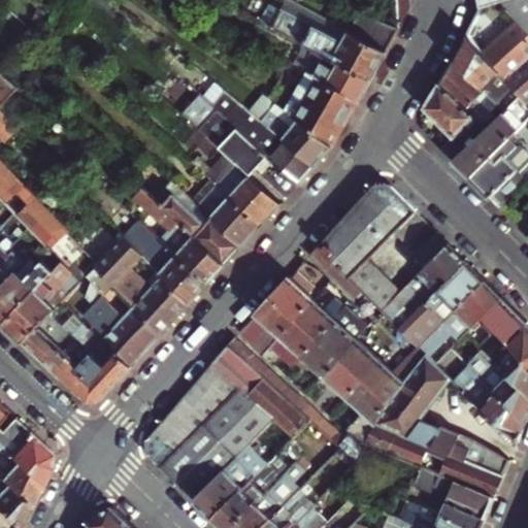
[(242,0),(238,9),(317,50),(343,64),(372,78),(398,28),(349,8),(339,24),(293,0),(276,0),(273,6),(260,0),(242,0)]
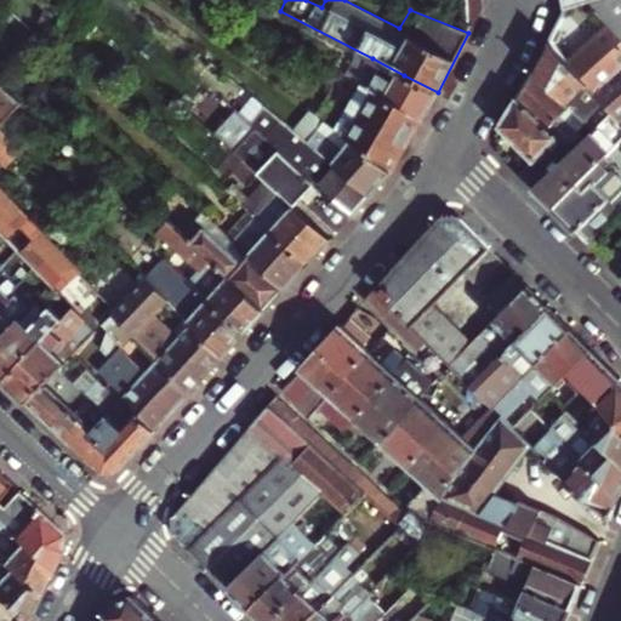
[(620,35),(591,0),(587,0),(569,7),(551,43),(603,103),(611,113),(620,124),(620,35)]
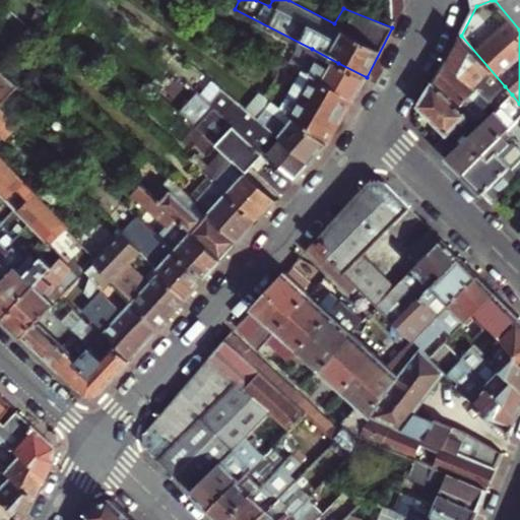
[(519,0),(495,0),(519,29),(519,0)]
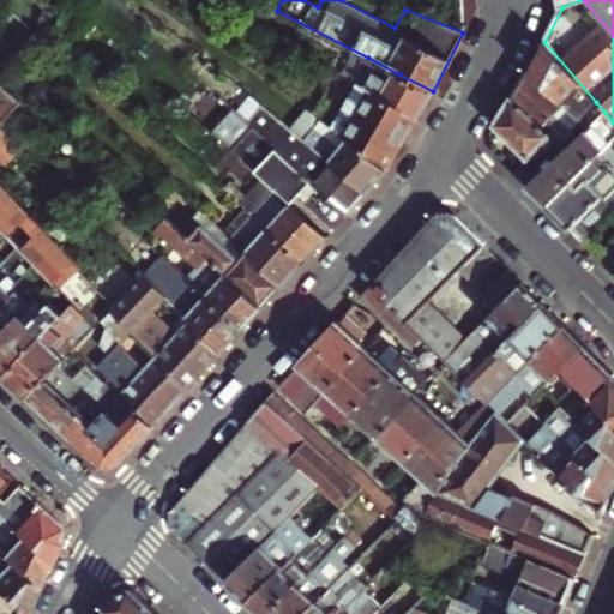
[(596,102),(545,42),(529,71),(577,121),(596,102)]
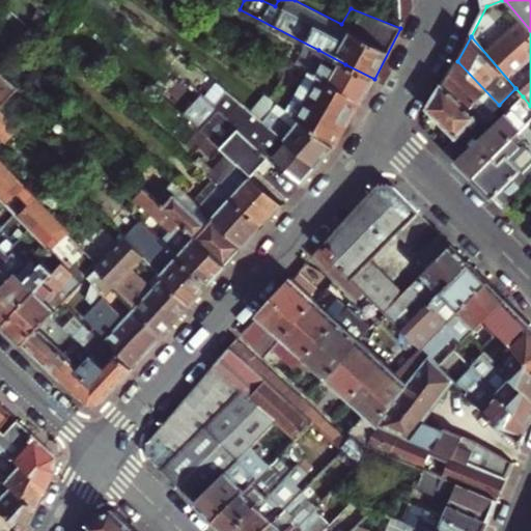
[(340,73),(345,64),(318,50),(314,57),(340,73)]
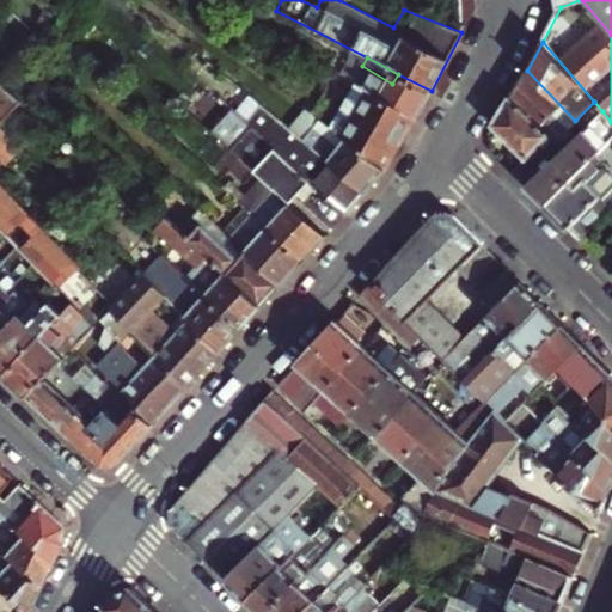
[(353,81),(356,75),(335,63),(331,68),(353,81)]
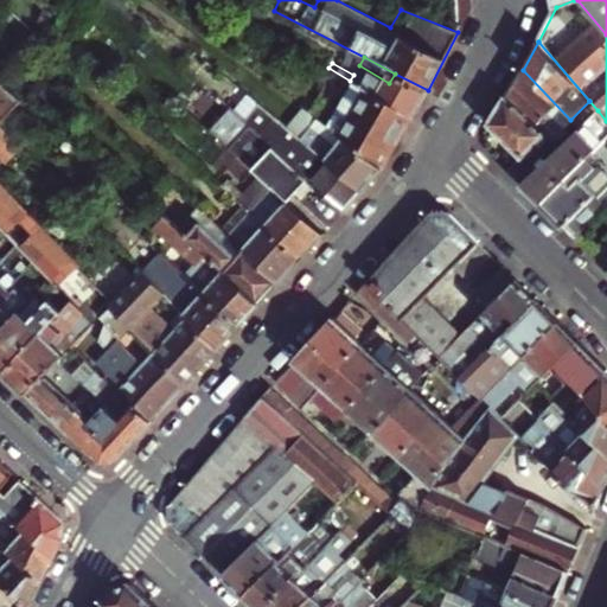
[(428,90),(395,74),(389,83),(359,65),(353,75),(350,81),(353,83),(413,119),(428,90)]
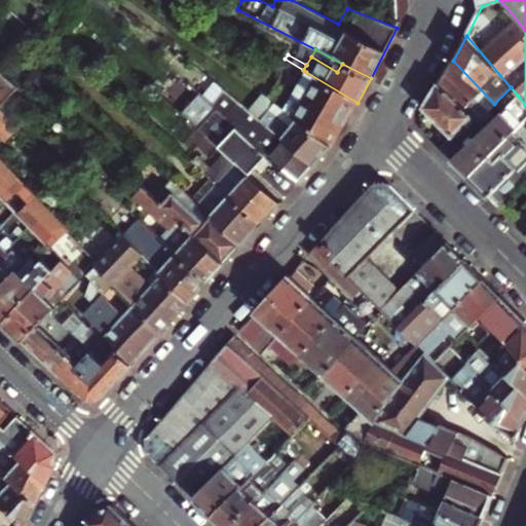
[(8,61),(1,69),(20,85),(26,78),(8,61)]
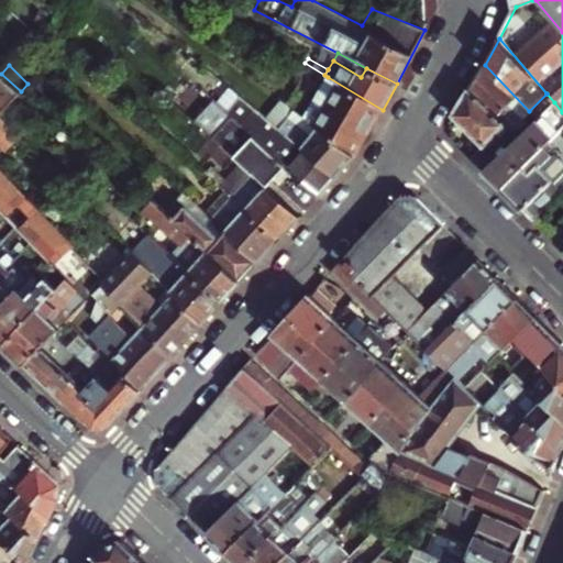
[(529,111),(485,65),(471,90),(514,135),(533,116),(529,111)]
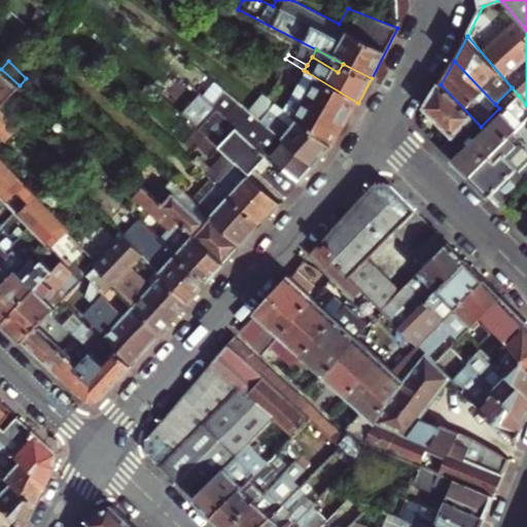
[(1,69),(0,67),(0,106),(7,98),(20,85),(1,69)]
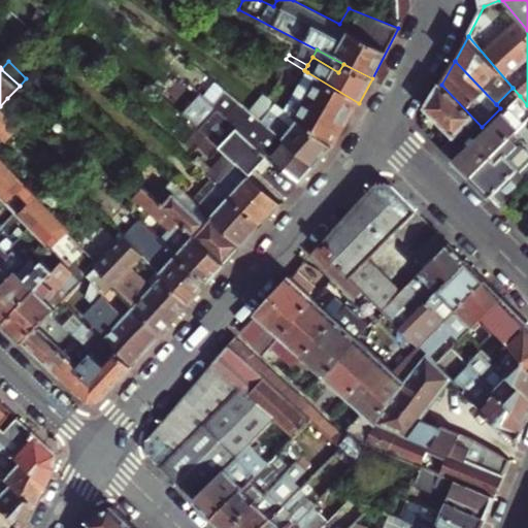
[(359,103),(307,72),(293,97),(299,100),(291,114),(296,119),(334,146),(359,103)]
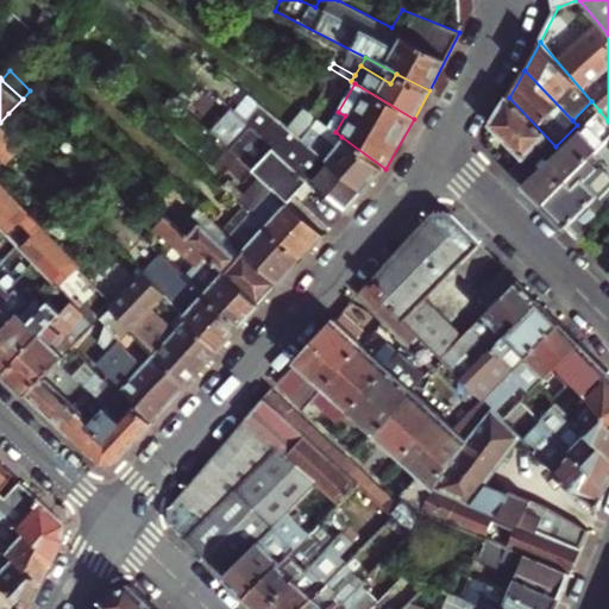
[(556,146),(509,98),(491,126),(521,156),(508,170),(522,184),(559,149),(556,146)]
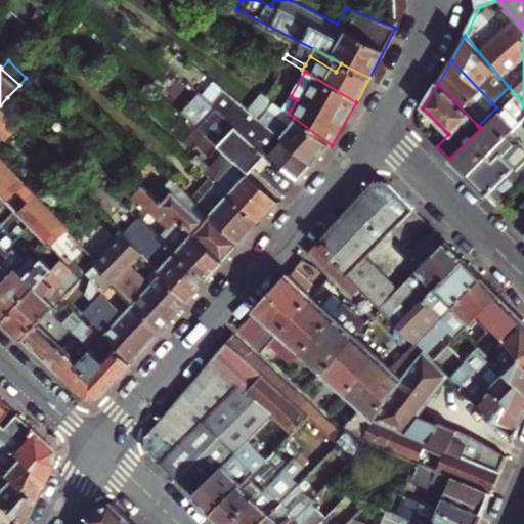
[(297,99),(291,96),(282,108),(289,114),(297,99)]
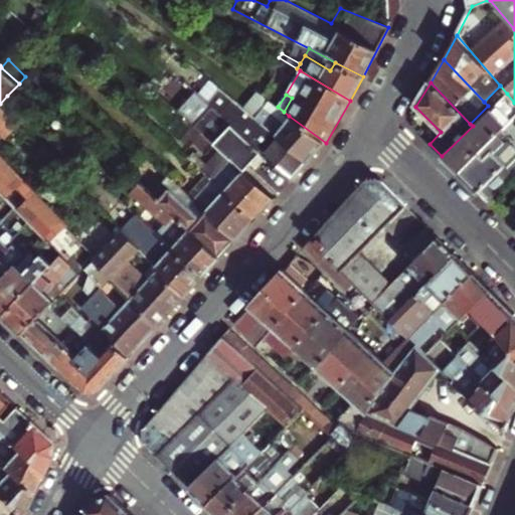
[(0,104),(11,117),(20,108),(7,96),(0,104)]
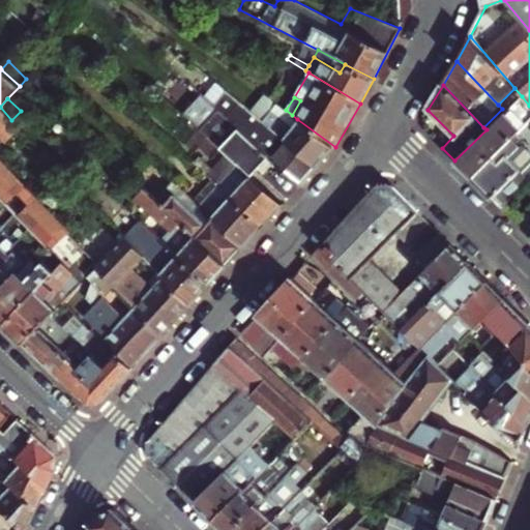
[(254,178),(271,159),(222,113),(206,98),(188,118),(227,153),(237,162),(254,178)]
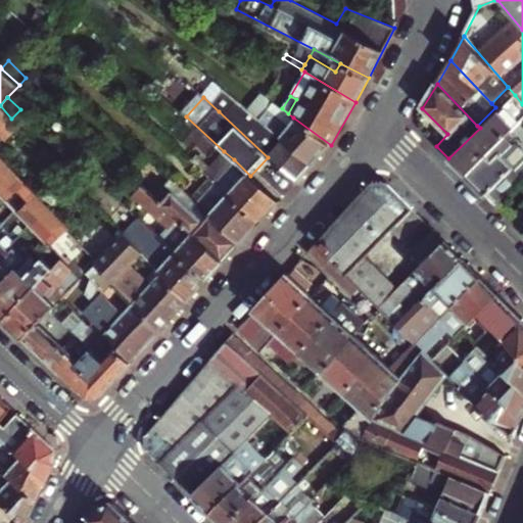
[(240,102),(226,117),(268,157),(295,184),(314,163),(266,124),(258,117),(240,102)]
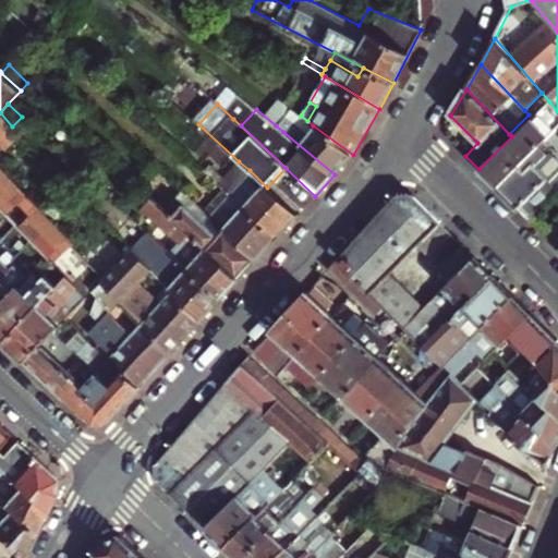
[(292,109),(287,114),(305,132),(313,125),(307,121),(301,116),(292,109)]
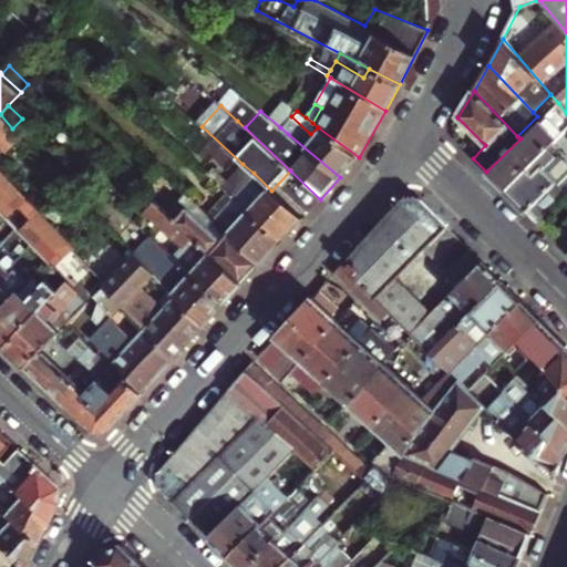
[(359,157),(318,127),(310,134),(291,116),(280,127),(288,134),(340,177),(359,157)]
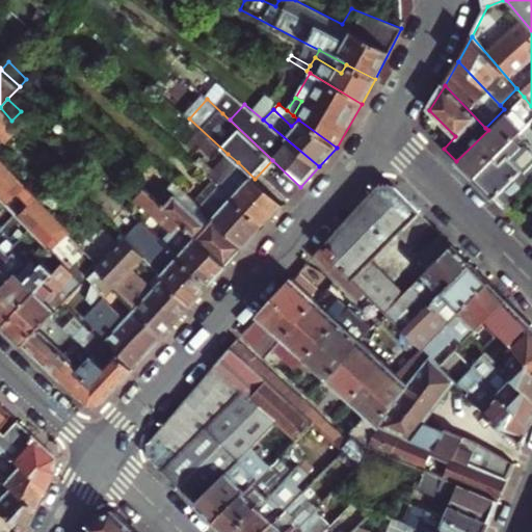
[(456,161),(473,178),(508,141),(523,127),(507,112),(488,130),(456,161)]
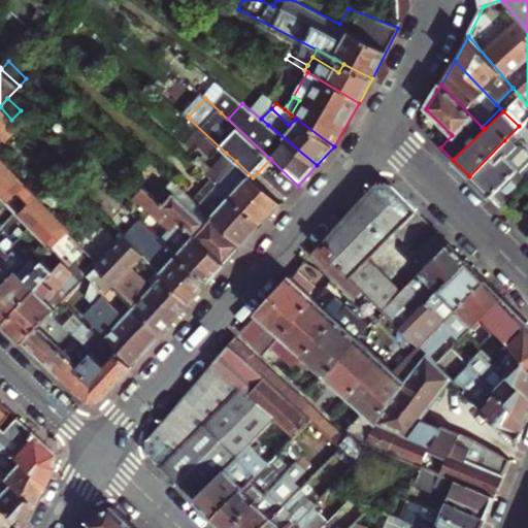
[(527,182),(527,179),(520,171),(526,165),(527,159),(519,150),(515,150),(504,140),(469,176),(501,208),(527,182)]
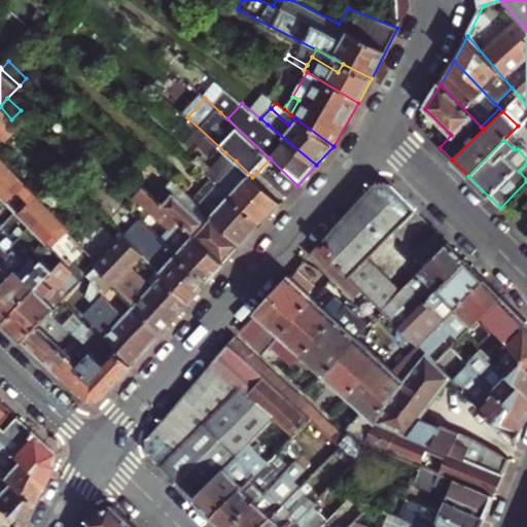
[(225,152),(206,173),(216,182),(236,161),(225,152)]
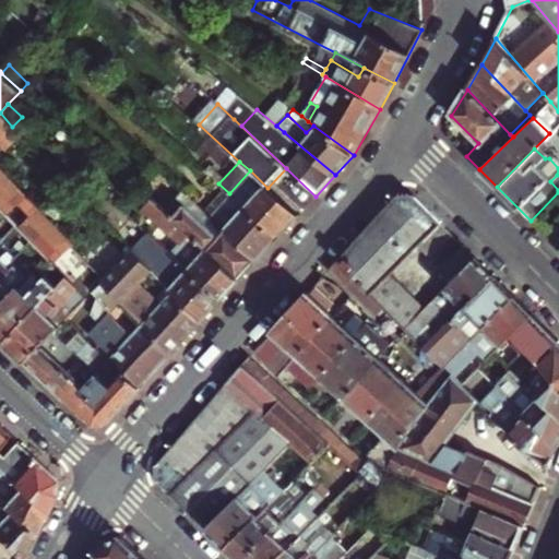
[(202,168),(212,176),(216,170),(207,163),(202,168)]
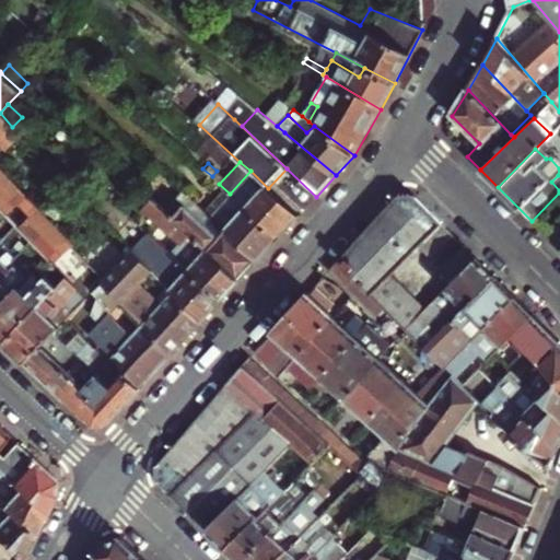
[(233,196),(278,238),(299,217),(268,188),(251,171),(230,194),(233,196)]
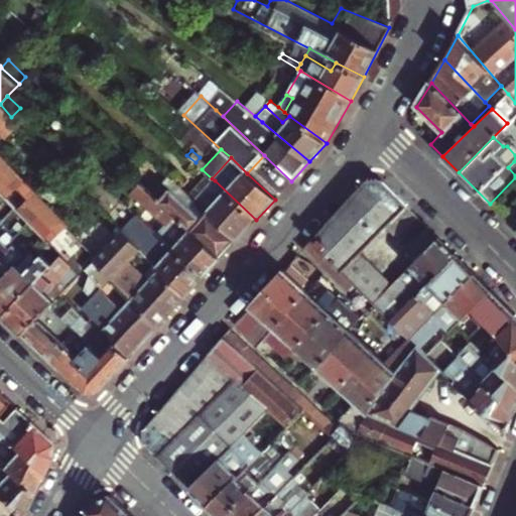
[(91,257),(0,160),(0,192),(1,195),(46,243),(54,236),(82,266),(91,257)]
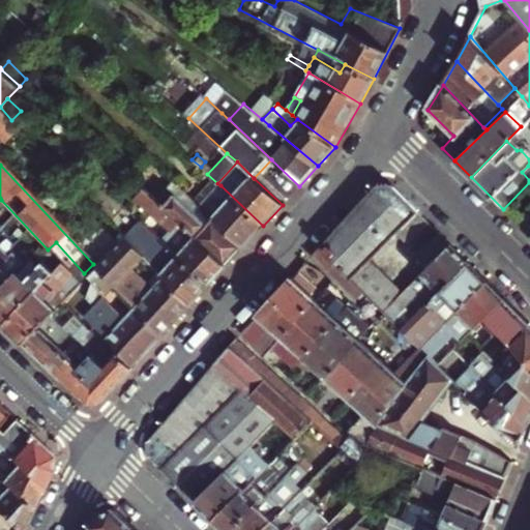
[(243,247),(200,207),(194,201),(186,195),(170,178),(151,197),(226,267),(243,247)]
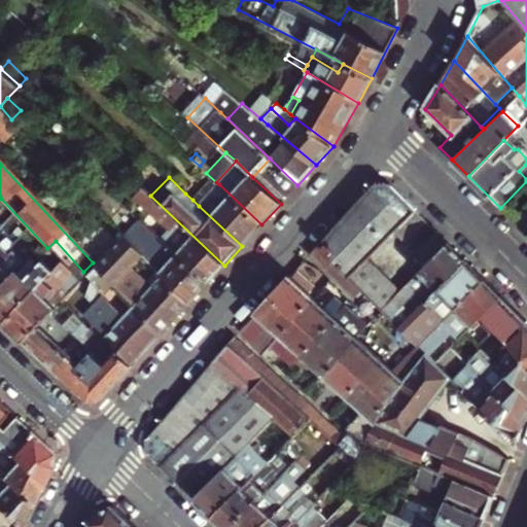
[(366,257),(394,230),(415,208),(389,183),(375,184),(317,246),(337,266),(348,276),(366,257)]
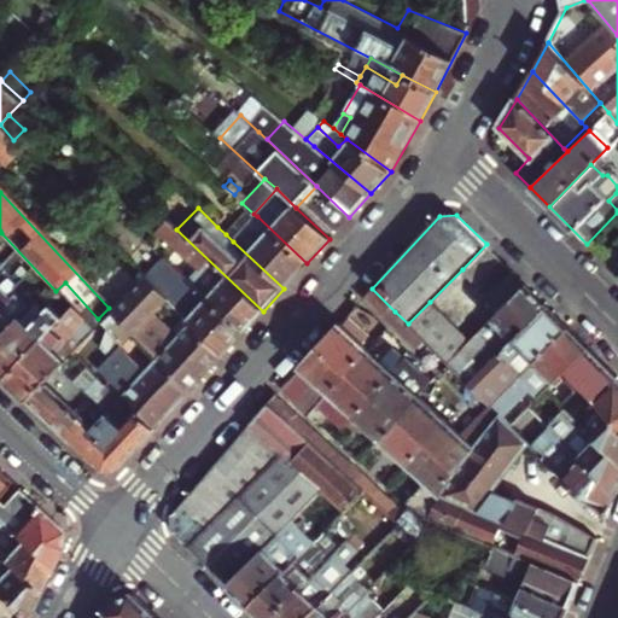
[(162,256),(207,297),(244,332),(263,312),(176,229),(163,216),(152,229),(170,246),(162,256)]
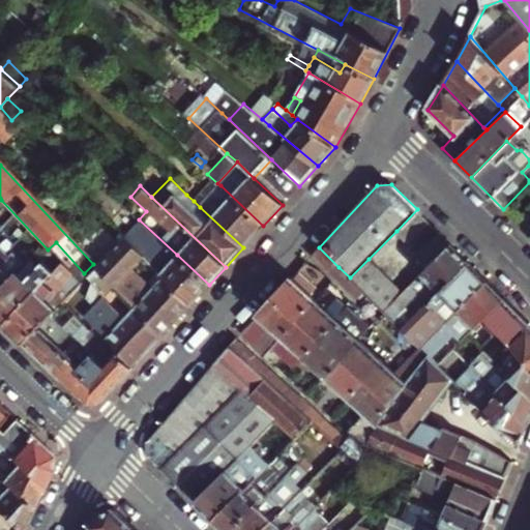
[(221,185),(200,207),(243,247),(263,226),(221,185)]
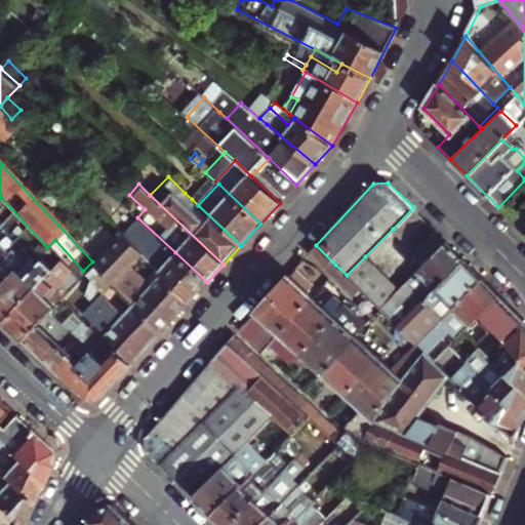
[(190,188),(185,193),(192,199),(197,194),(190,188)]
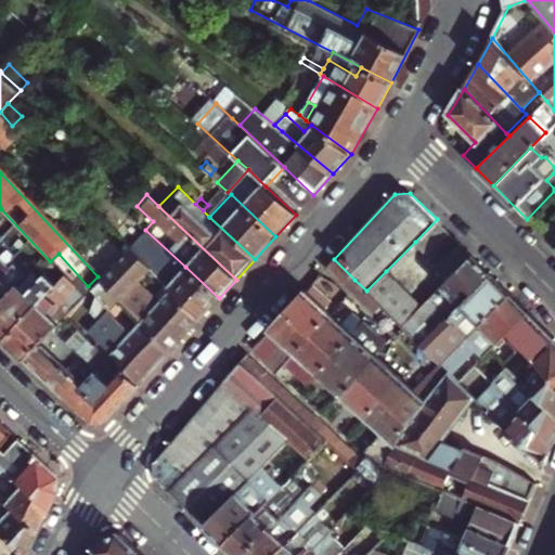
[(415,242),(428,255),(450,232),(437,219),(415,242)]
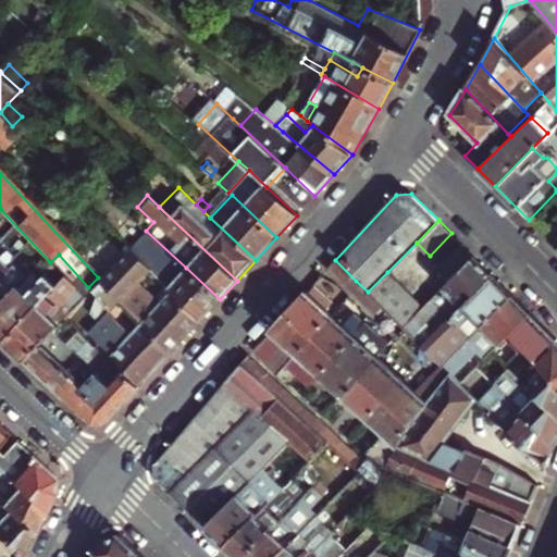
[(556,224),(545,236),(556,248),(556,224)]
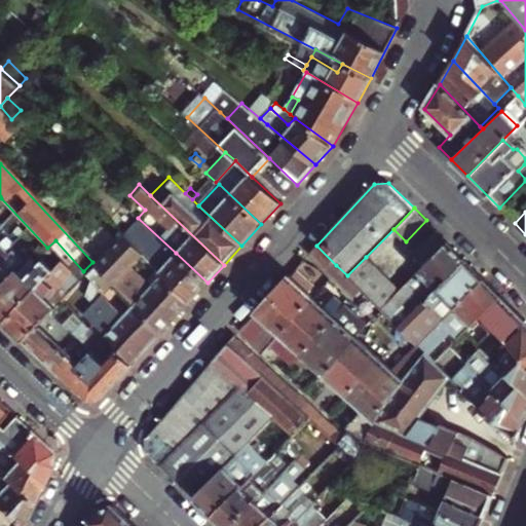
[(208,283),(176,253),(138,218),(127,228),(122,234),(141,254),(158,272),(189,304),(208,283)]
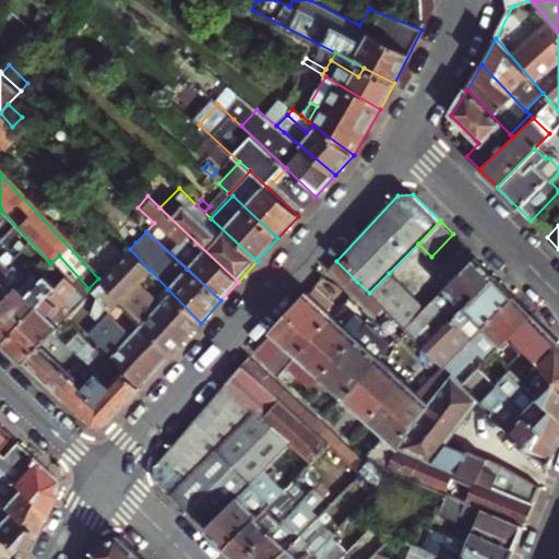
[(442,268),(453,278),(476,257),(464,246),(442,268)]
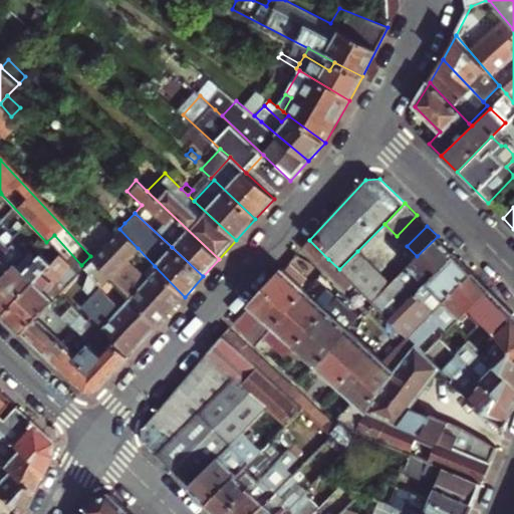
[(117,270),(138,248),(119,229),(91,258),(109,277),(116,284),(123,276),(117,270)]
